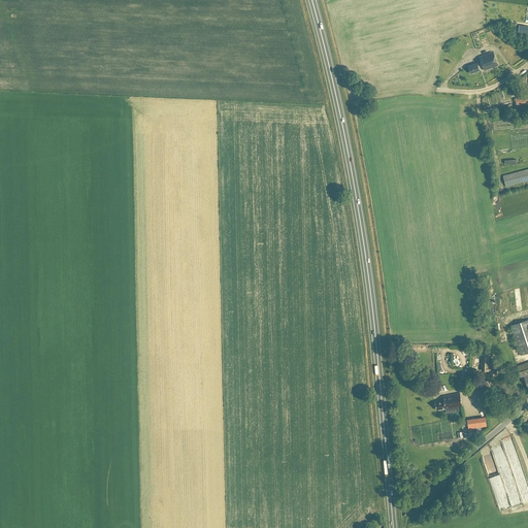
[(485,70),(498,65),(494,52),(480,57),(481,62),(468,66),(471,73),(480,70),(480,68),(483,67),(485,70)]
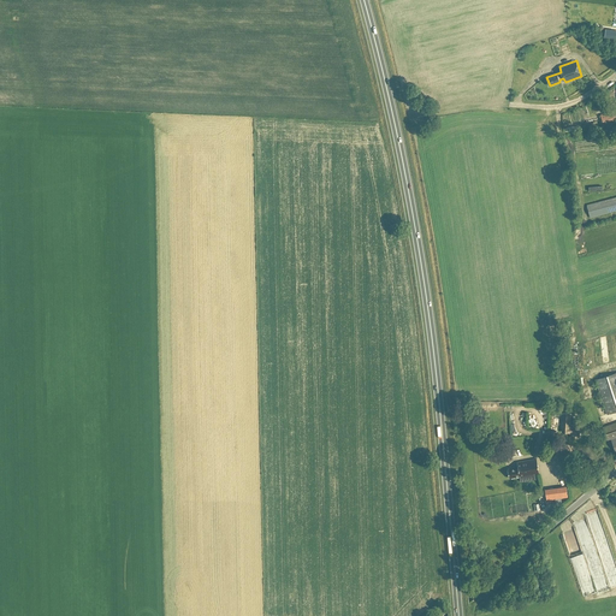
[(612,113),(615,112),(614,107),(606,108),(608,113),(602,116),(603,120),(611,118),(610,114),(612,114),(612,113)]
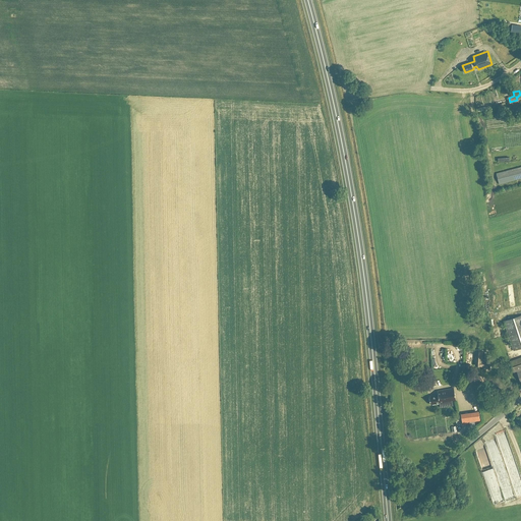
[(500,184),(520,178),(520,167),(497,173),(500,184)]
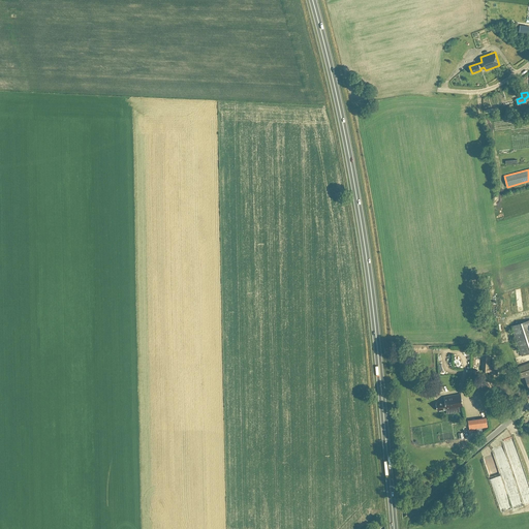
[(522,355),(528,353),(528,319),(511,327),(522,355)]
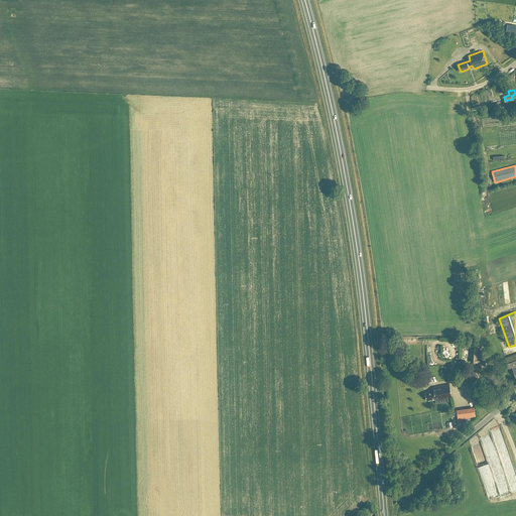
[(486,367),(486,361),(481,360),(481,359),(478,359),(479,348),(471,347),(471,359),(472,359),(471,362),(479,363),(479,367),(486,367)]
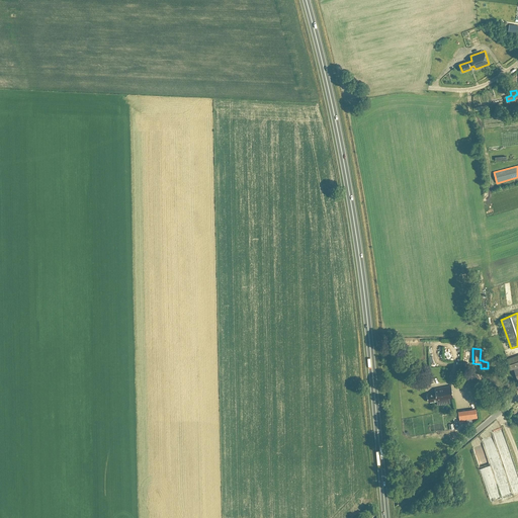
[(511,370),(517,367),(517,355),(507,359),(511,370)]
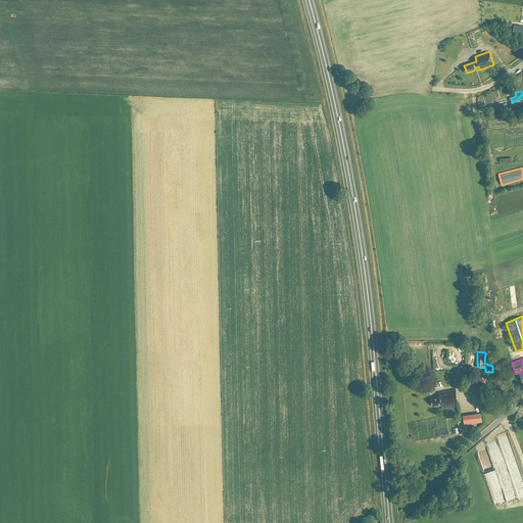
[(468,380),(480,383),(481,378),(472,376),(473,367),(468,366),(468,380)]
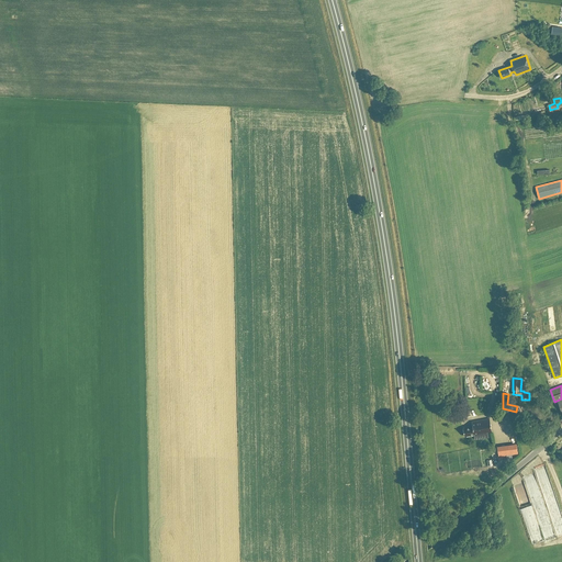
[(516,413),(503,409),(501,417),(505,418),(509,419),(514,420),(516,413)]
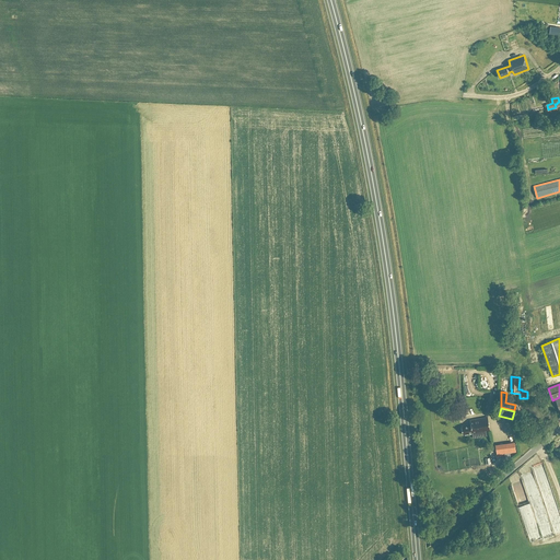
[(473,434),(490,431),(488,418),(470,421),(471,424),(462,427),(464,435),(473,433),(473,434)]
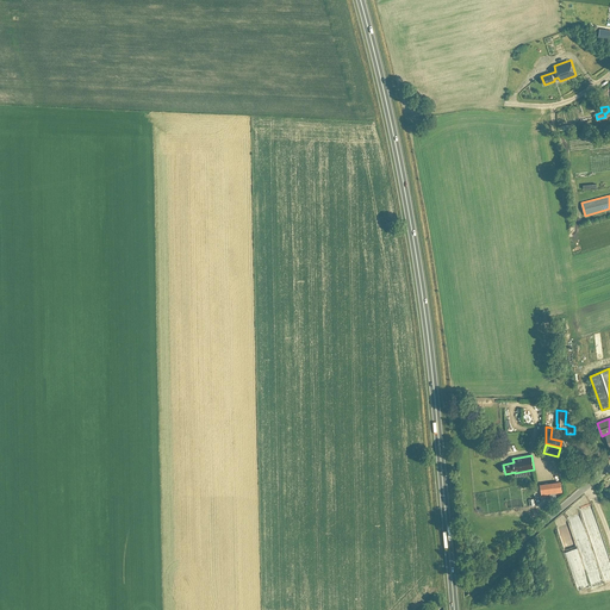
[(542,496),(562,493),(561,484),(541,486),(542,496)]
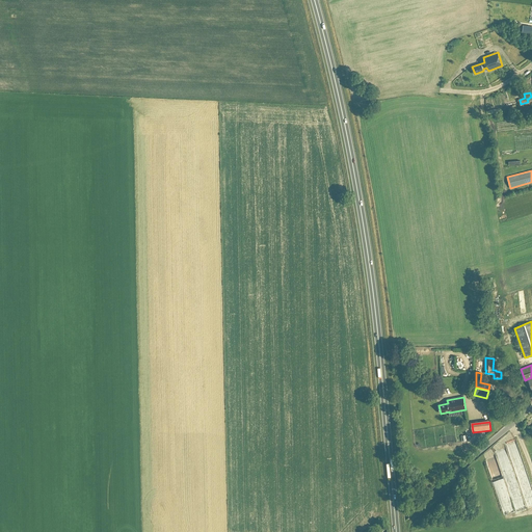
[(515,471),(506,473),(514,511),(528,508),(527,502),(523,503),(515,471)]
